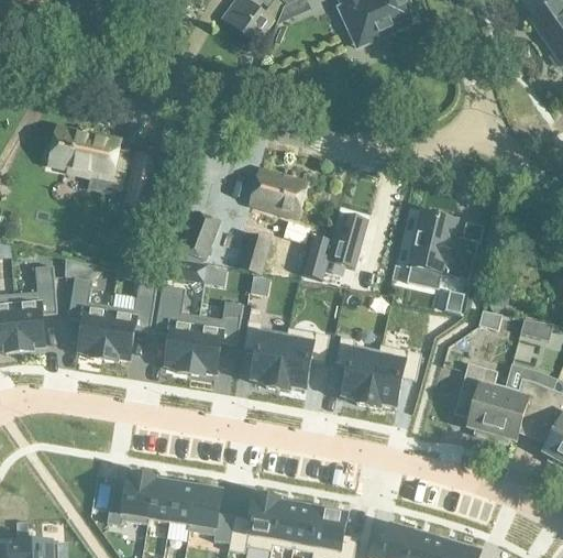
[(84,0),(108,11),(112,0),(84,0)]
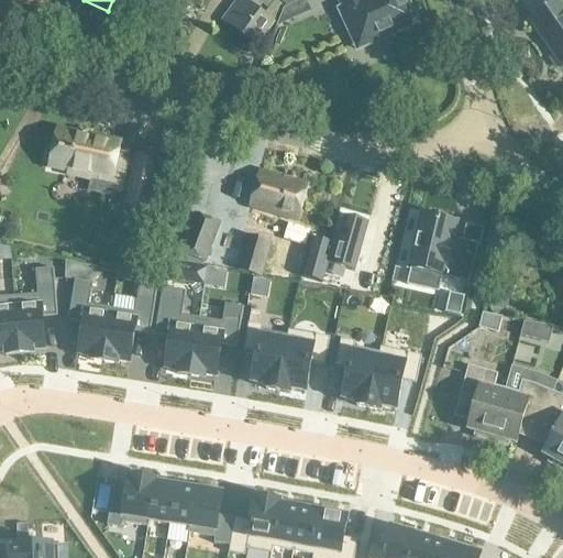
[(273,19),(263,11),(271,0),(235,0),(223,17),(256,41),(273,19)]
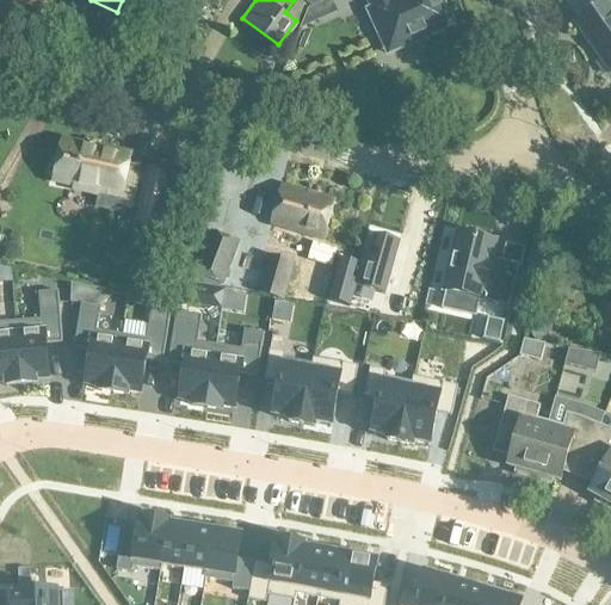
[(370,0),(372,4),(368,6),(388,49),(452,19),(443,0),(370,0)]
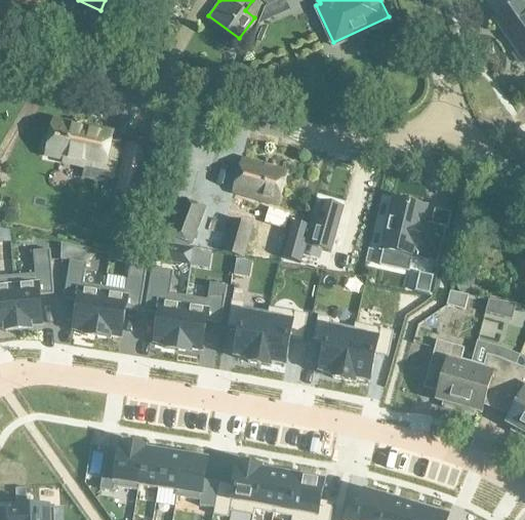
[(516,0),(494,15),(524,60),(524,0),(516,0)]
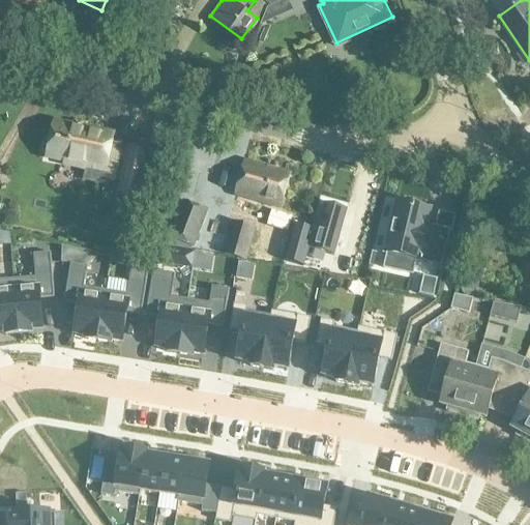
[(270,21),(270,6),(259,5),(258,21),(270,21)]
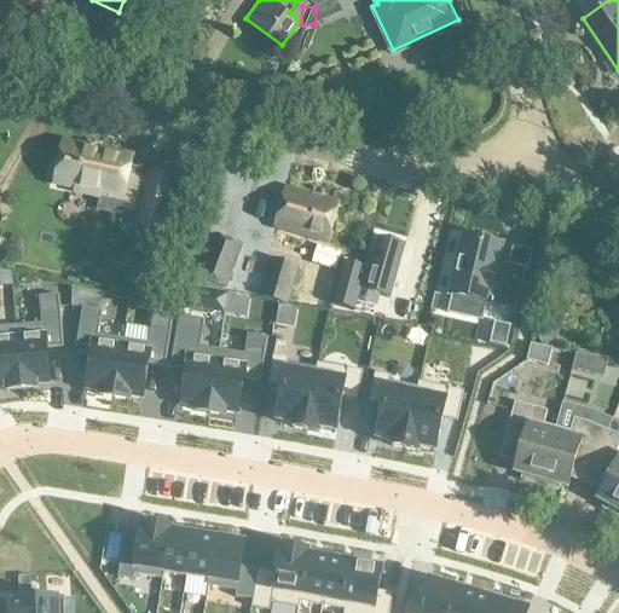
[(96,144),(63,138),(59,156),(53,158),(51,169),(56,174),(55,180),(75,185),(75,189),(123,198),(121,209),(140,213),(139,215),(163,221),(174,173),(150,168),(150,171),(129,166),(132,151),(96,144)]
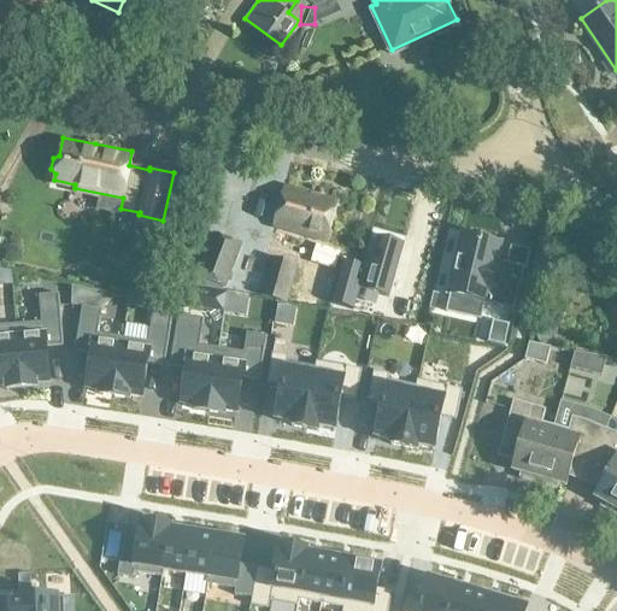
[(274,222),(325,238),(338,198),(286,182),(274,222)]
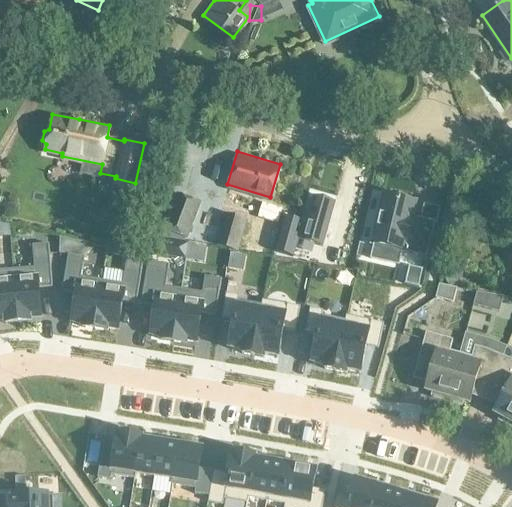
[(161,169),(148,166),(144,185),(156,188),(161,169)]
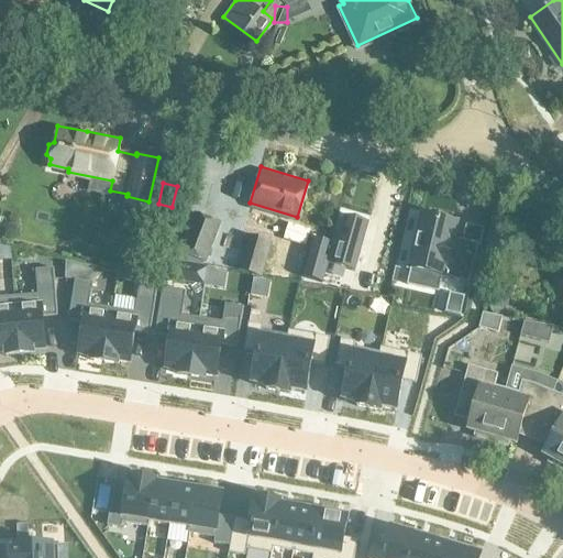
[(210,258),(220,216),(195,210),(186,252),(210,258)]
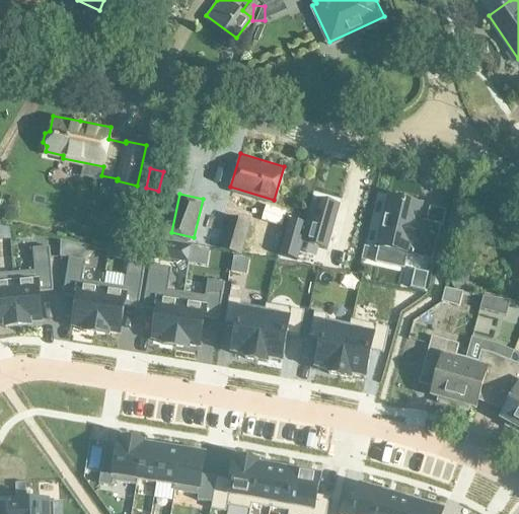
[(410,250),(411,243),(432,247),(438,222),(425,219),(424,221),(416,220),(421,201),(388,194),(377,242),(410,250)]
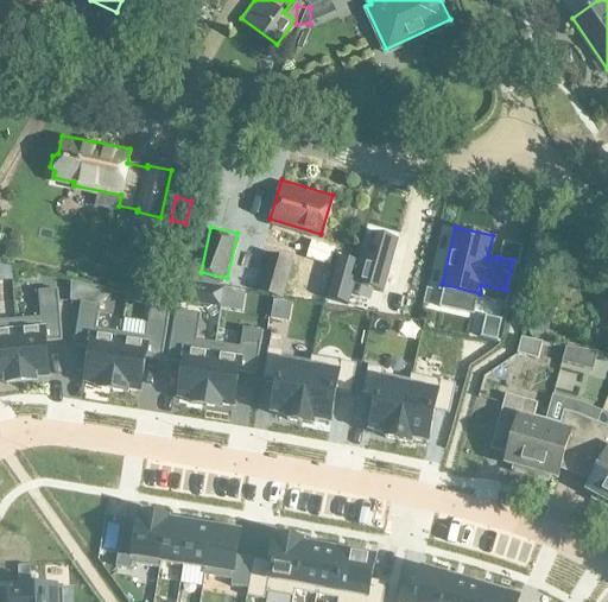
[(360,247),(346,299),(371,306),(379,276),(398,280),(410,239),(390,233),(384,253),(360,247)]
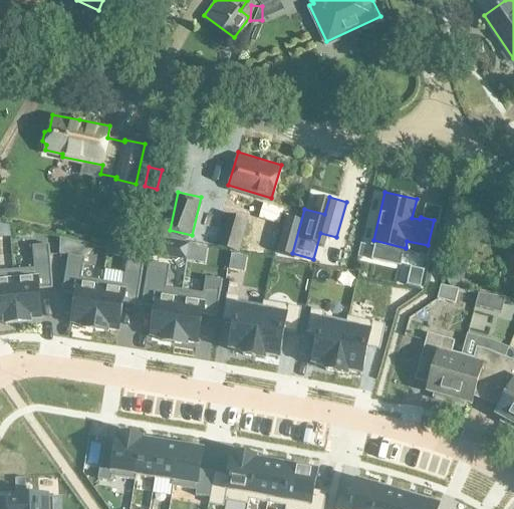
[(133,219),(149,223),(151,212),(135,208),(133,219)]
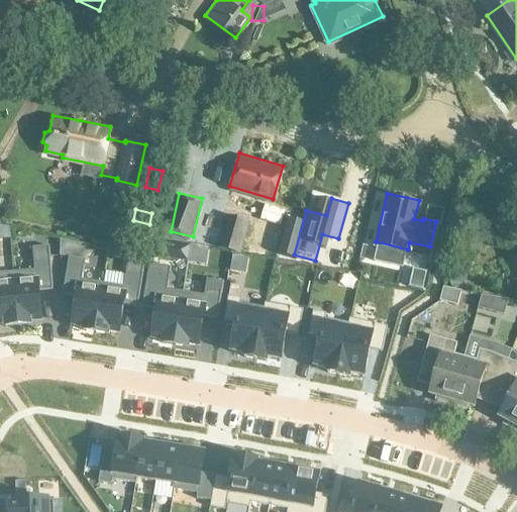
[(227,213),(217,244),(239,251),(249,220),(227,213)]
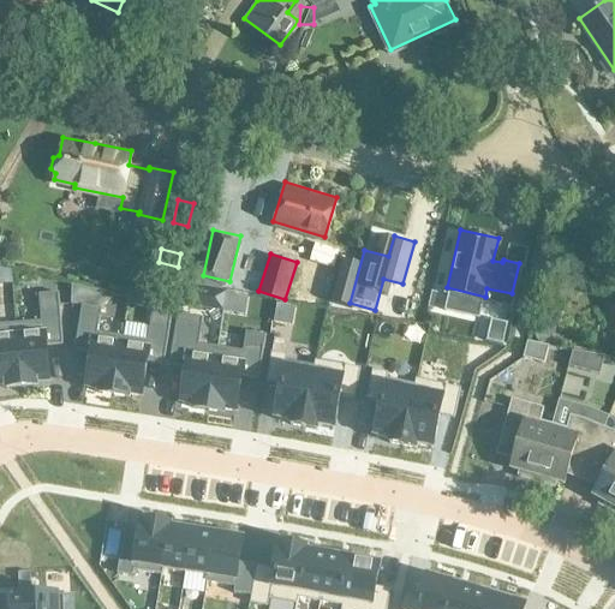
[(46,342),(63,341),(58,290),(39,291),(41,318),(16,320),(21,383),(36,382),(36,378),(48,377),(46,342)]
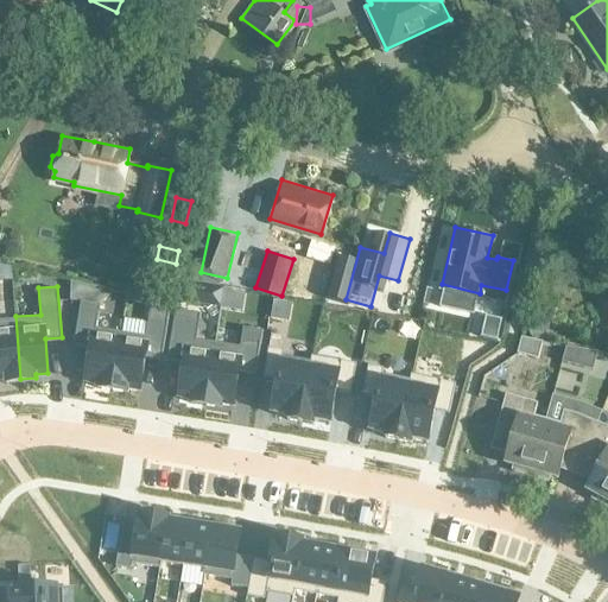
[(292,299),(282,298),(273,296),(272,299),(270,315),(289,318),(292,299)]
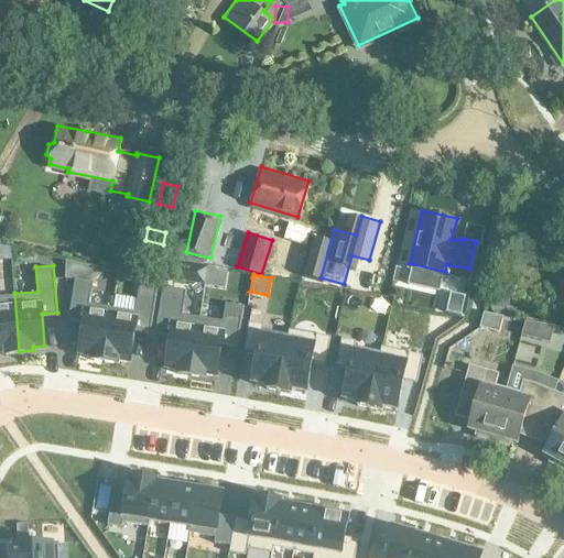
[(93,280),(75,276),(68,317),(84,320),(78,351),(90,353),(89,356),(104,358),(112,305),(89,302),(93,280)]
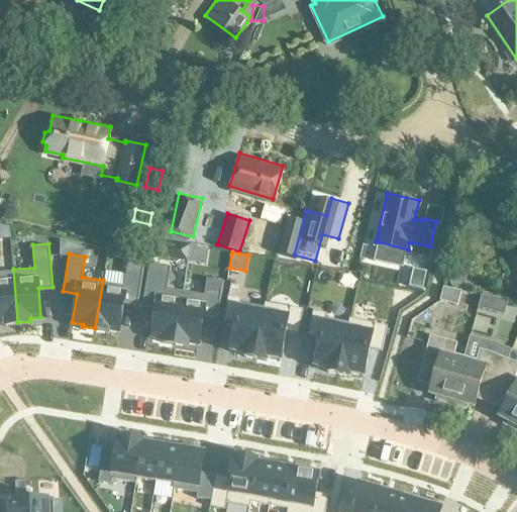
[(118,329),(123,301),(137,303),(144,262),(127,260),(123,283),(103,280),(95,328),(107,331),(108,328),(118,329)]
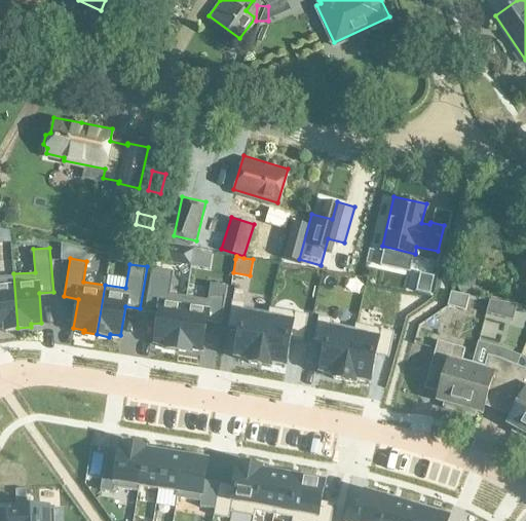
[(173,268),(151,265),(144,309),(158,311),(154,341),(164,342),(164,345),(178,347),(186,294),(170,292),(173,268)]
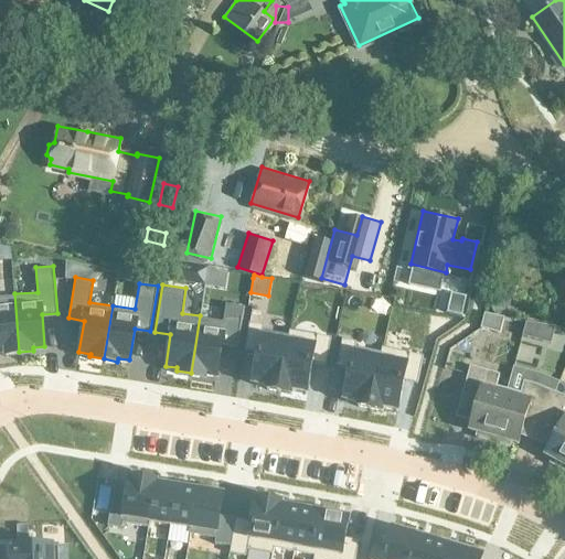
[(461,312),(462,307),(466,293),(451,290),(448,304),(447,309),(461,312)]
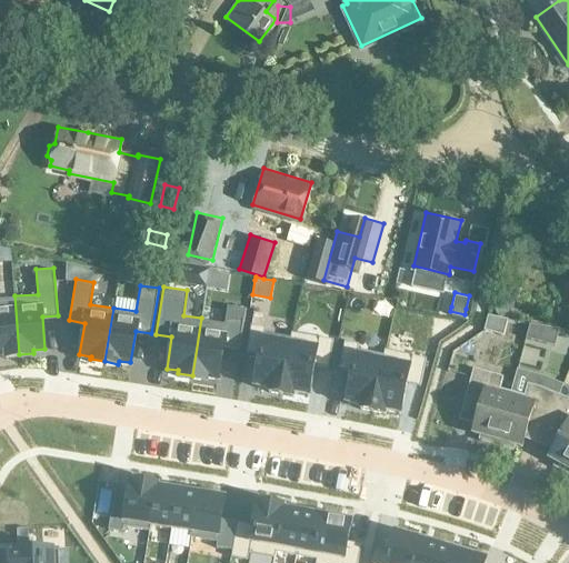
[(0,352),(5,352),(6,355),(19,354),(15,295),(0,297),(0,352)]
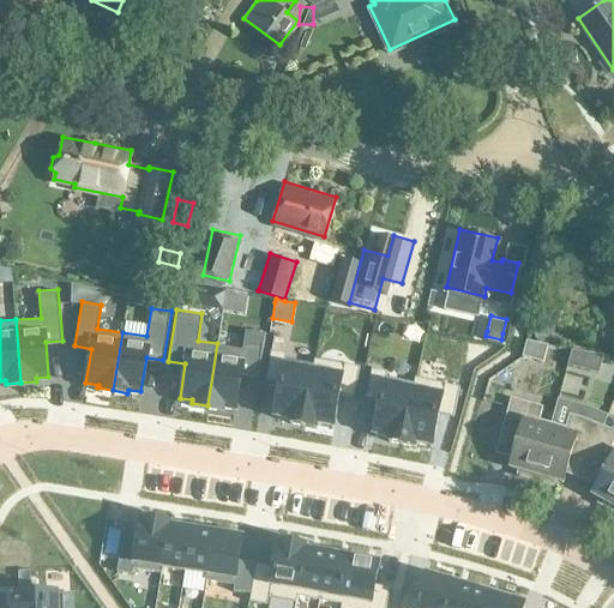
[(257,375),(264,330),(245,327),(241,347),(217,343),(208,405),(222,408),(223,404),(235,407),(240,372),(257,375)]
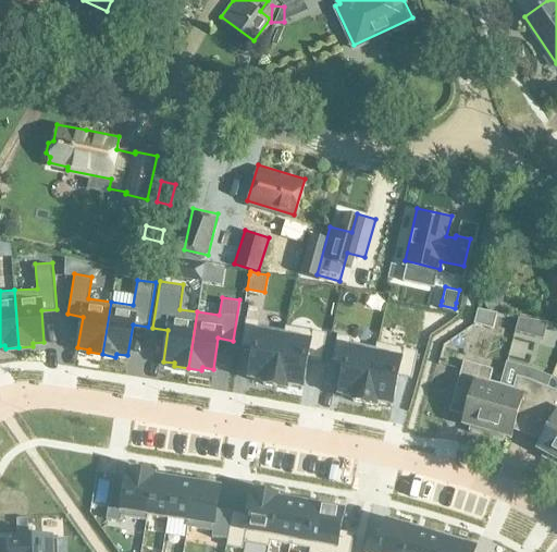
[(551,334),(556,314),(556,310),(541,306),(534,329),(551,334)]
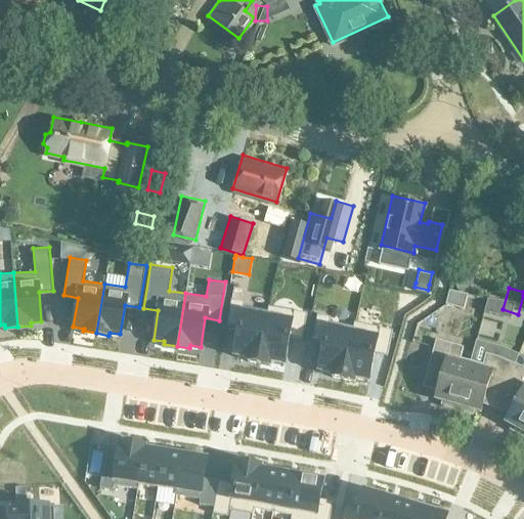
[(462,309),(466,294),(446,291),(443,304),(462,309)]
